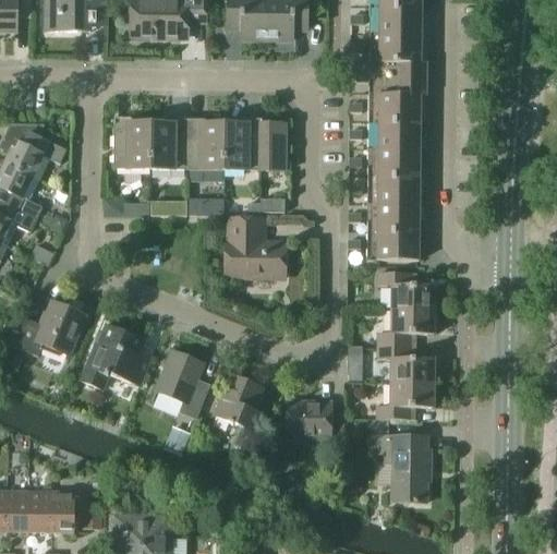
[(31,16),(31,0),(0,0),(0,31),(15,32),(15,16),(31,16)]
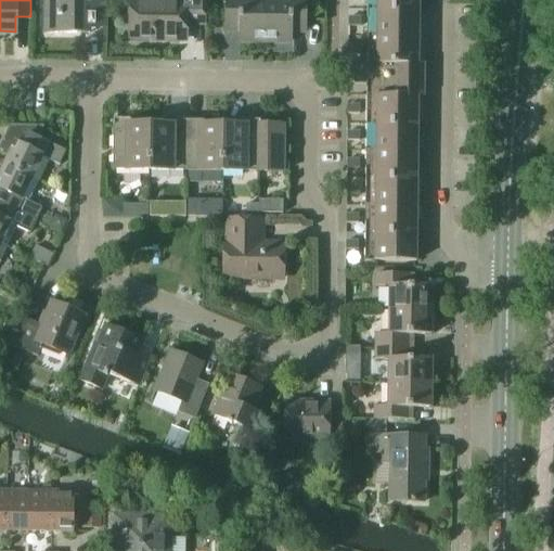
[(44,0),(44,29),(80,30),(80,24),(103,24),(103,0),(44,0)]
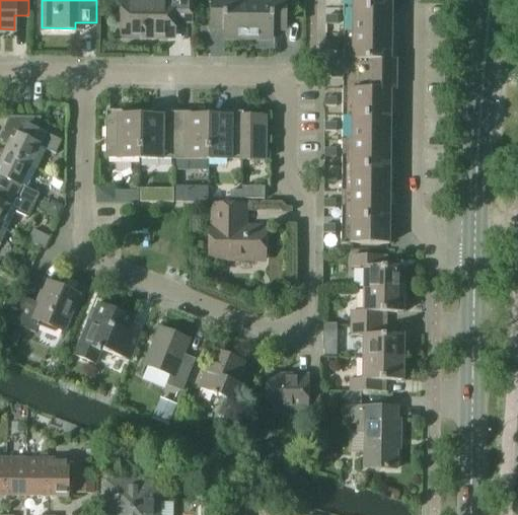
[(123,0),(123,35),(173,35),(173,14),(192,14),(192,0),(123,0)]
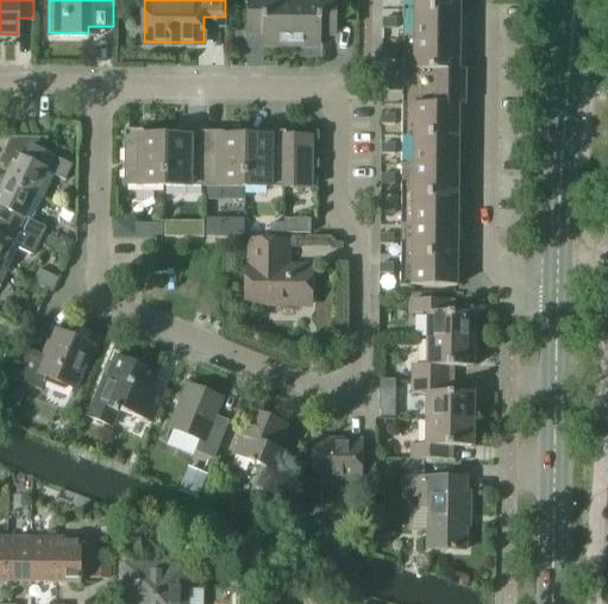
[(262,24),(262,39),(292,39),(292,0),(245,0),(246,24),(262,24)]
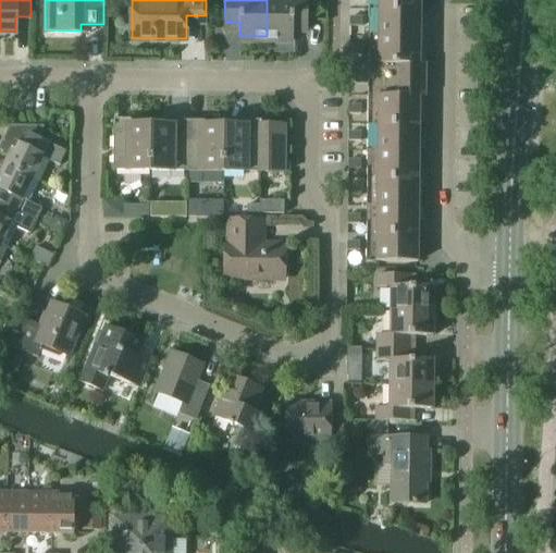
[(267,0),(267,36),(293,36),(293,22),(307,22),(307,0),(267,0)]
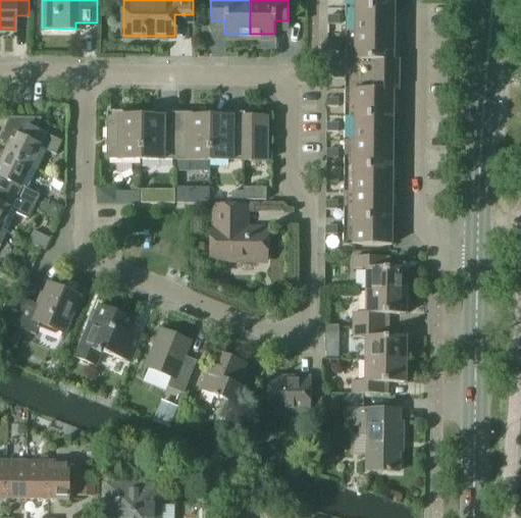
[(399,76),(399,58),(394,58),(394,0),(345,0),(345,57),(333,57),(333,75),(349,75),(349,88),(346,88),(344,243),(393,244),(395,89),(387,88),(387,76),(399,76)]
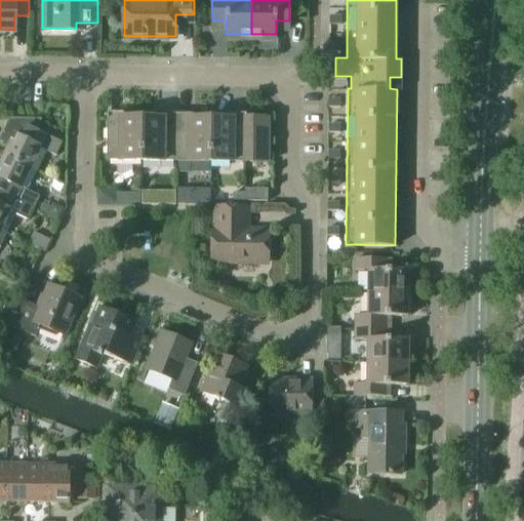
[(329,12),(329,22),(341,23),(341,13),(329,12)]
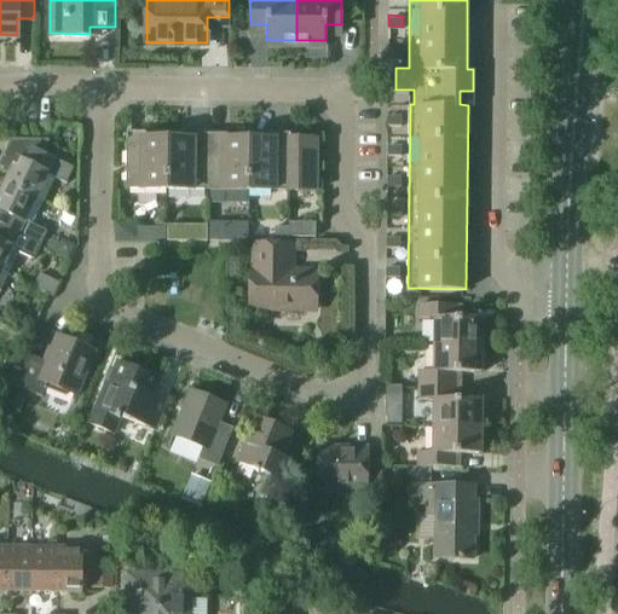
[(388,46),(388,57),(403,57),(403,46),(388,46)]
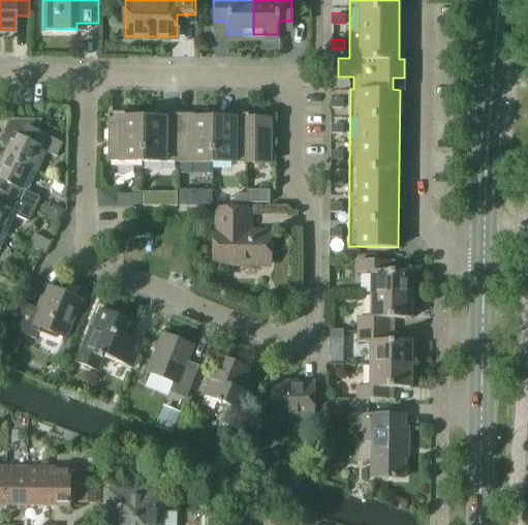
[(331,96),(331,105),(343,105),(343,96),(331,96)]
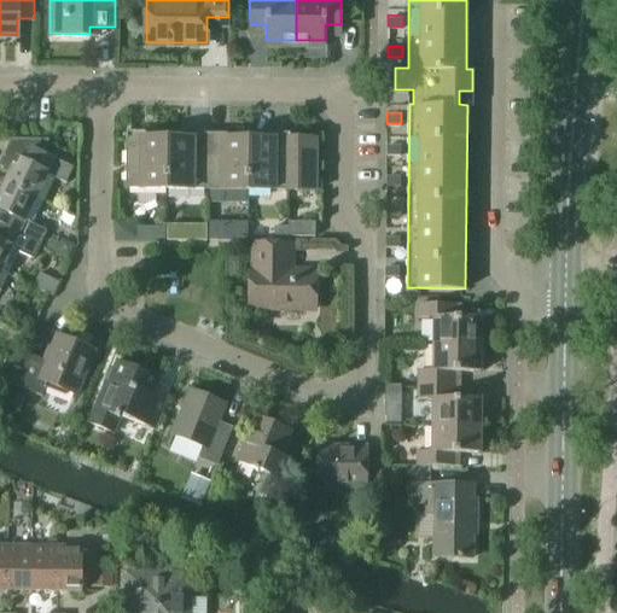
[(167,186),(168,135),(146,135),(146,128),(126,128),(126,185),(167,186)]
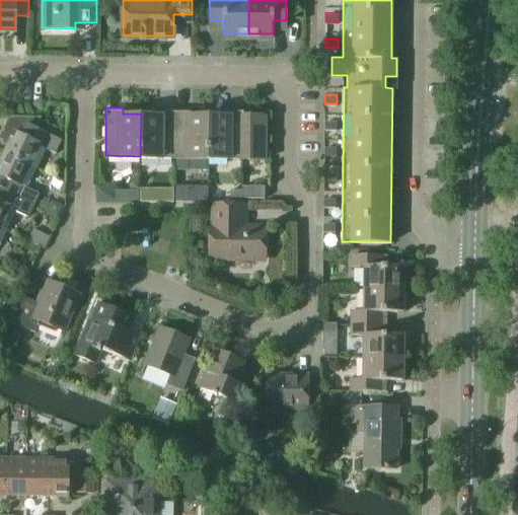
[(174,156),(175,108),(157,108),(157,114),(141,114),(140,156),(174,156)]
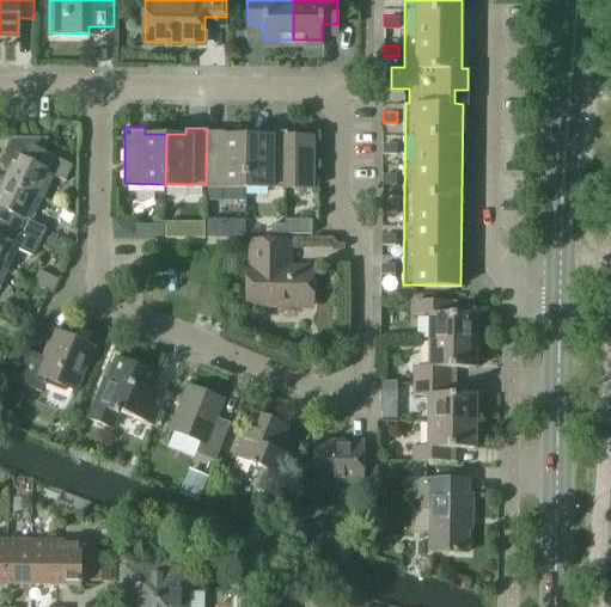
[(246,184),(246,134),(225,134),(225,128),(207,128),(206,184),(246,184)]
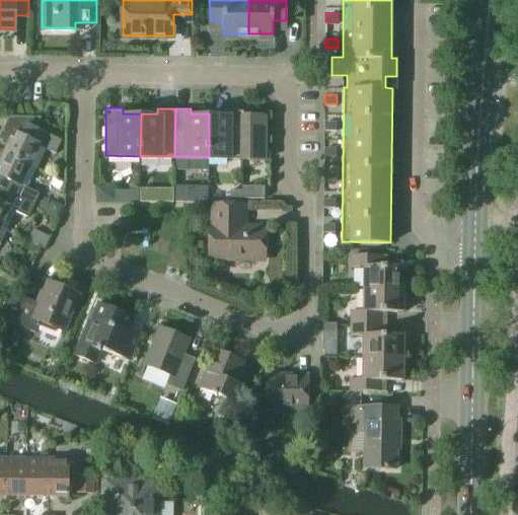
[(243,108),(226,108),(226,114),(209,114),(209,156),(242,157),(242,115),(243,115),(243,108)]
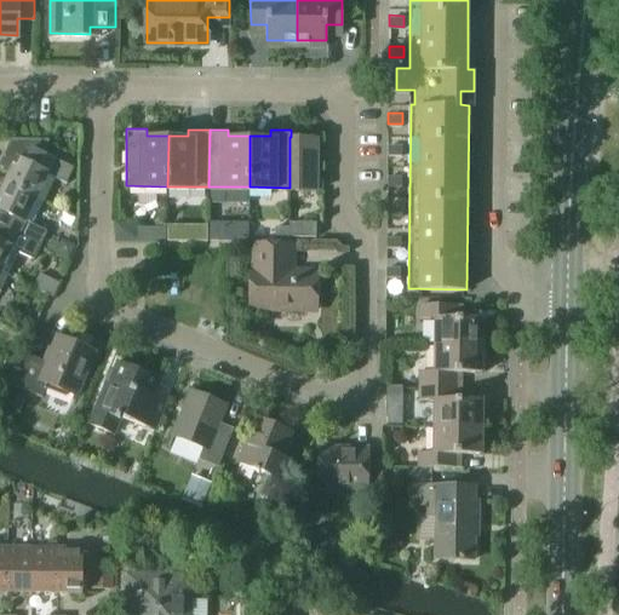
[(66,179),(73,166),(44,151),(50,137),(11,136),(0,159),(0,162),(10,168),(5,179),(44,197),(55,174),(67,180),(68,179),(66,179)]
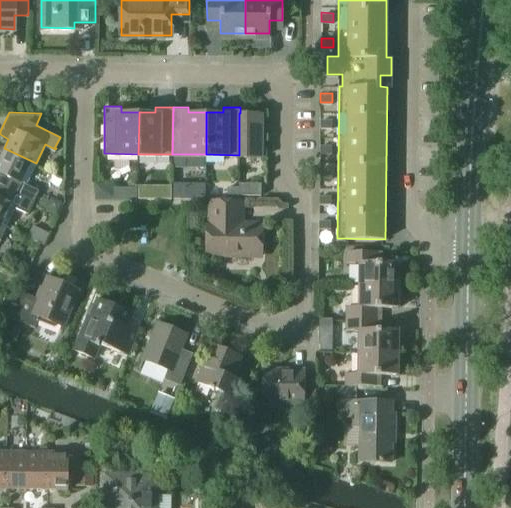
[(261,113),(240,113),(239,113),(239,155),(261,155),(261,113)]
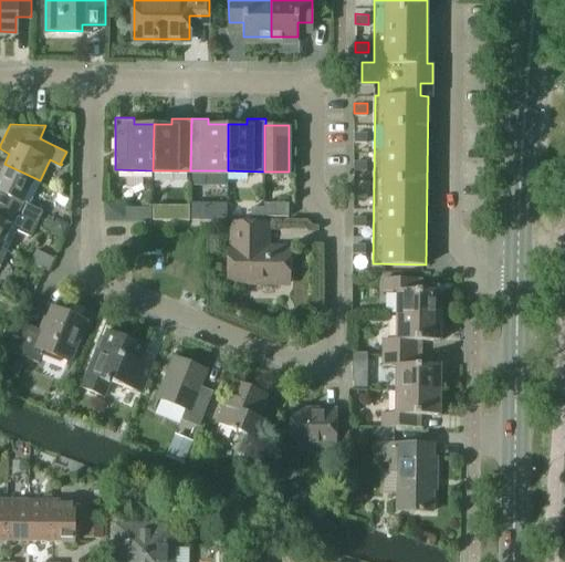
[(354,131),(354,141),(367,141),(367,131),(354,131)]
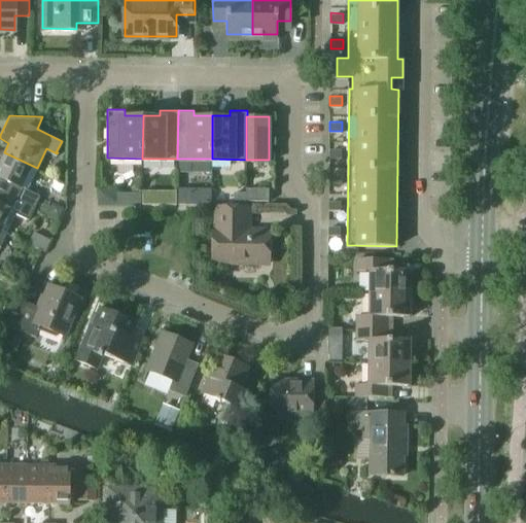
[(328,148),(328,158),(340,158),(340,148),(328,148)]
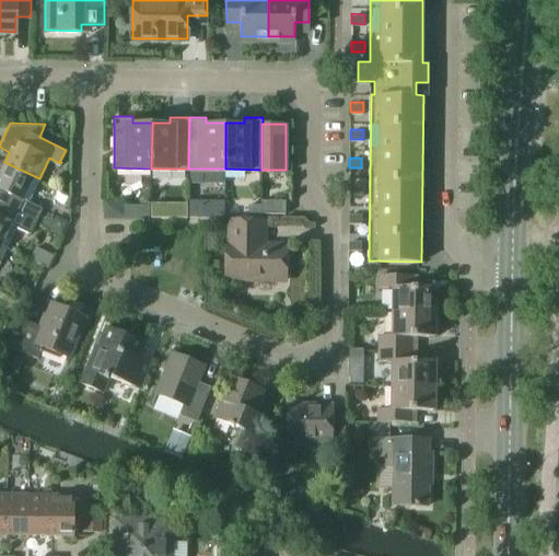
[(43,206),(30,199),(39,178),(4,162),(0,170),(0,200),(36,219),(43,206)]
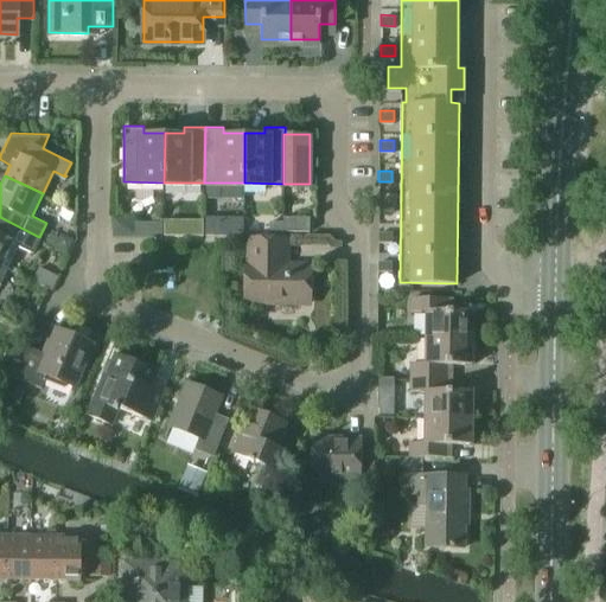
[(378,199),(380,210),(394,211),(394,200),(378,199)]
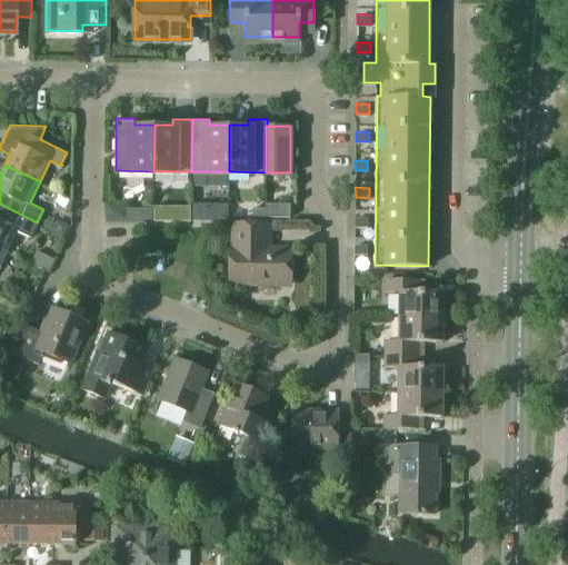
[(266,215),(290,216),(290,202),(266,202),(266,206),(266,215)]
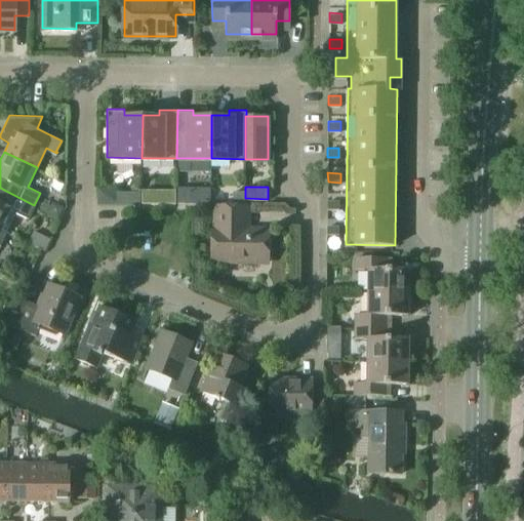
[(15,211),(29,217),(34,205),(0,188),(0,227),(6,231),(15,211)]
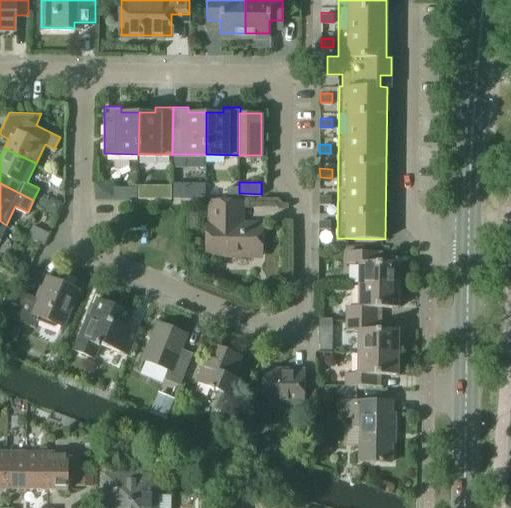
[(227,185),(227,197),(239,198),(239,193),(239,185),(227,185)]
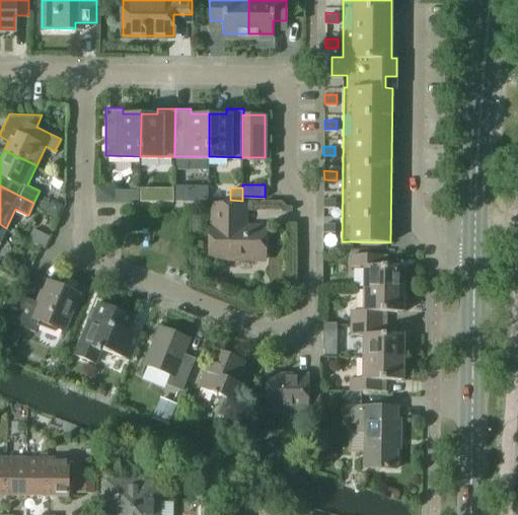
[(323,197),(323,206),(336,206),(336,197),(323,197)]
